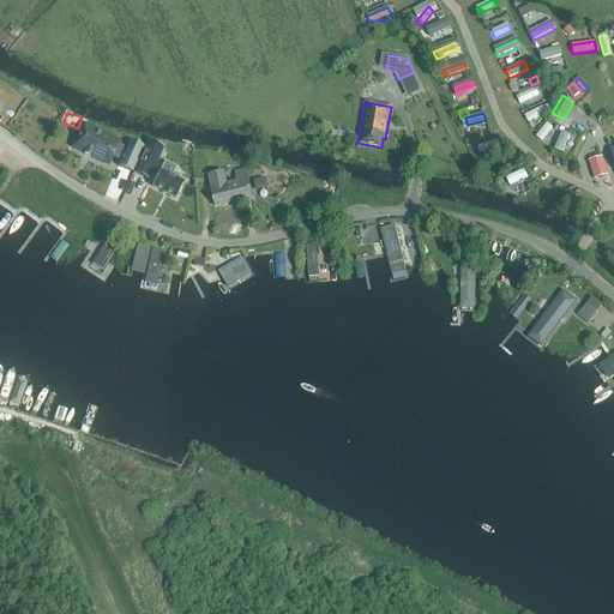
[(85,126),(74,146),(85,151),(84,154),(90,157),(91,155),(108,163),(110,157),(120,162),(119,166),(132,173),(144,146),(130,140),(127,148),(85,126)]
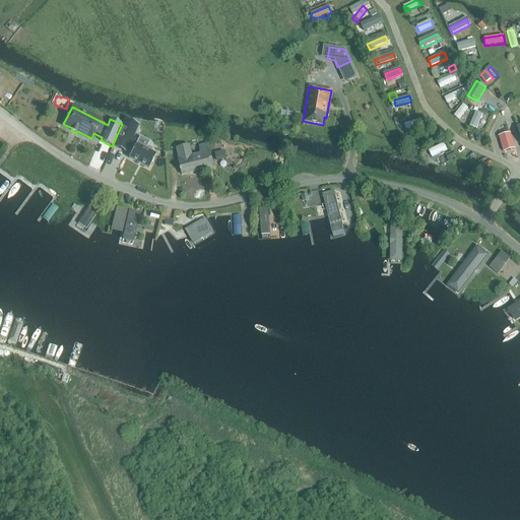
[(460,123),(467,110),(462,108),(456,121),(460,123)]
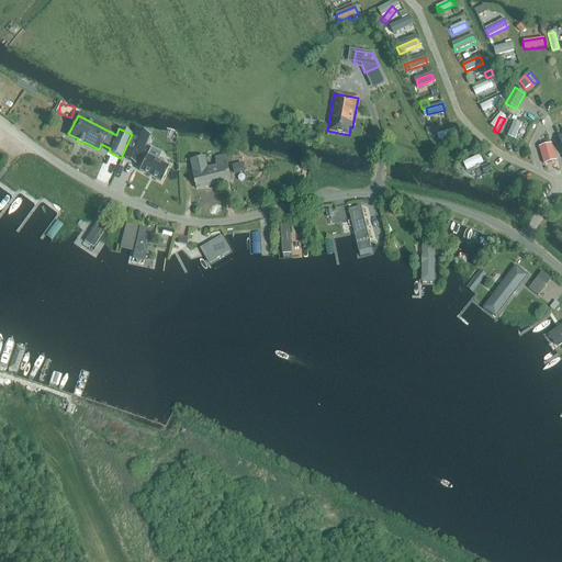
[(514,139),(520,124),(514,121),(507,137),(514,139)]
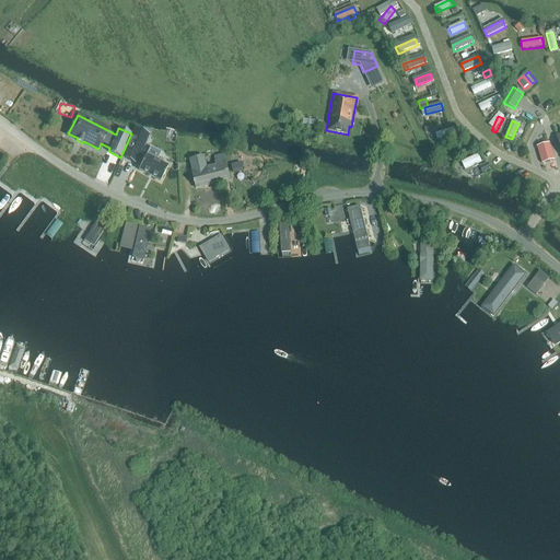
[(438,140),(455,133),(454,128),(435,133),(438,140)]
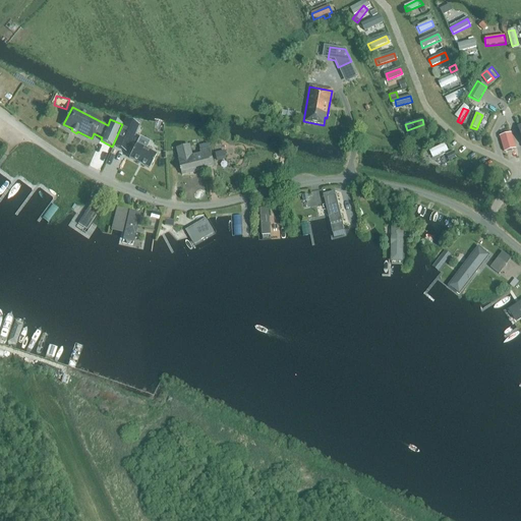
[(127,120),(115,147),(127,152),(138,126),(127,120)]
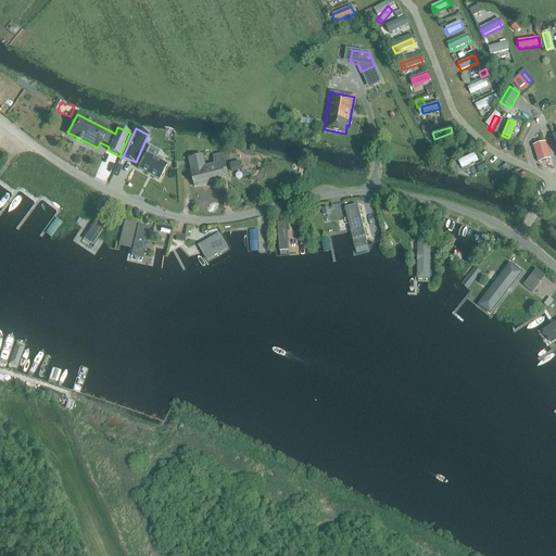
[(544,141),(533,144),(538,162),(550,159),(544,141)]
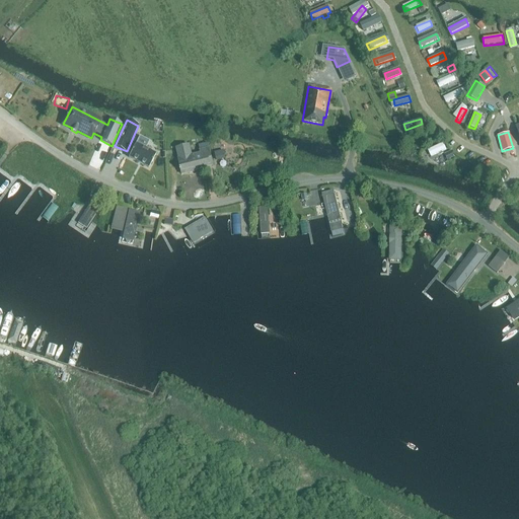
[(148,167),(155,153),(135,143),(128,156),(148,167)]
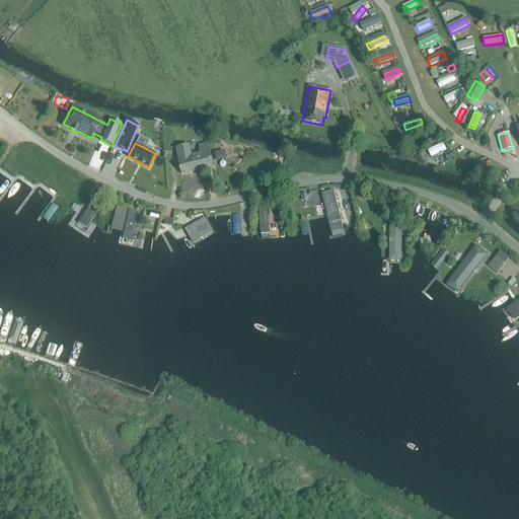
[(205,161),(211,160),(208,148),(200,150),(200,153),(191,155),(189,146),(176,148),(178,158),(178,161),(179,167),(179,168),(179,170),(180,170),(181,173),(207,167),(205,161)]
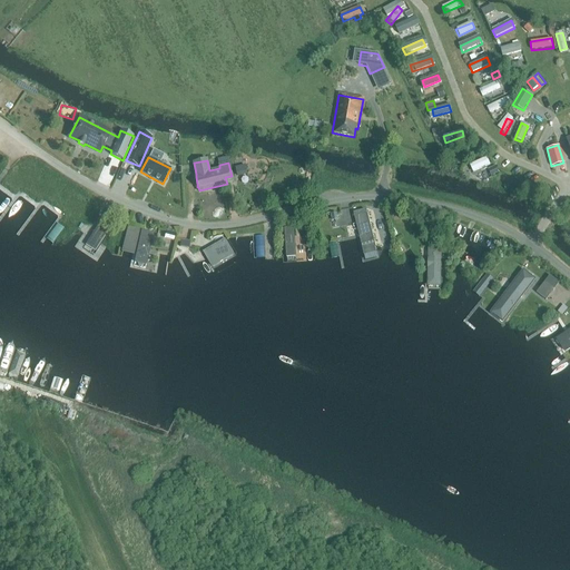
[(125,177),(129,166),(124,164),(120,176),(125,177)]
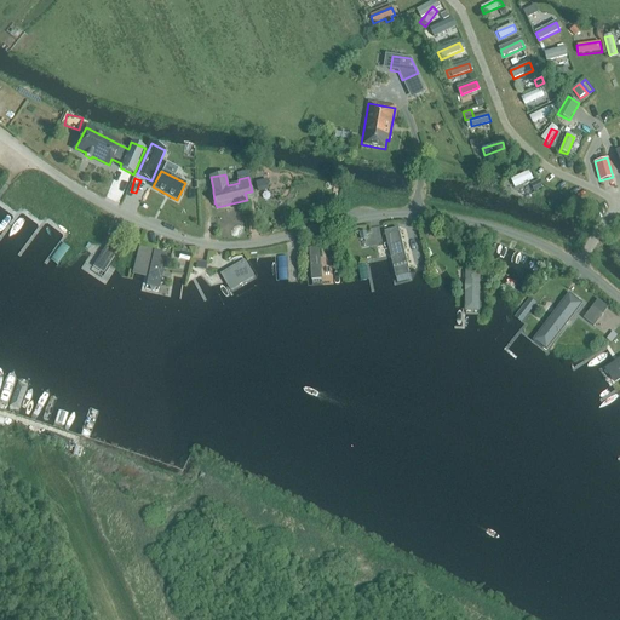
[(530,184),(534,191),(543,188),(539,181),(530,184)]
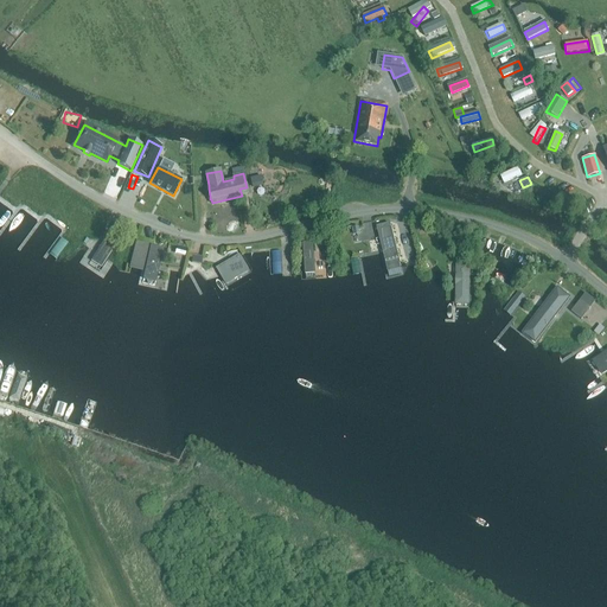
[(250,180),(253,187),(261,185),(260,178),(250,180)]
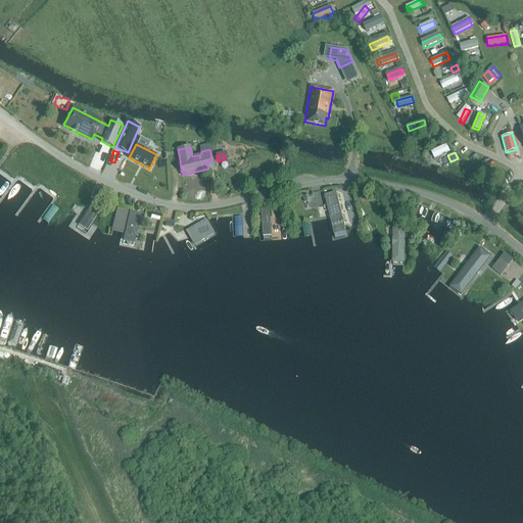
[(335,192),(324,195),(335,240),(346,237),(335,192)]
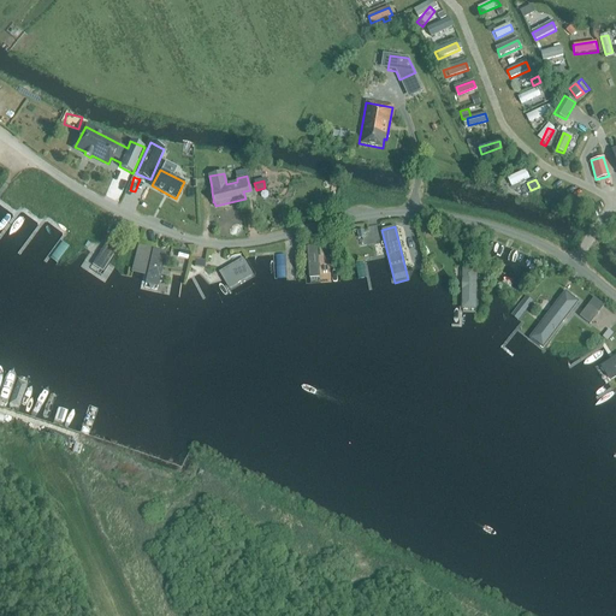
[(117,247),(107,241),(89,270),(99,274),(117,247)]
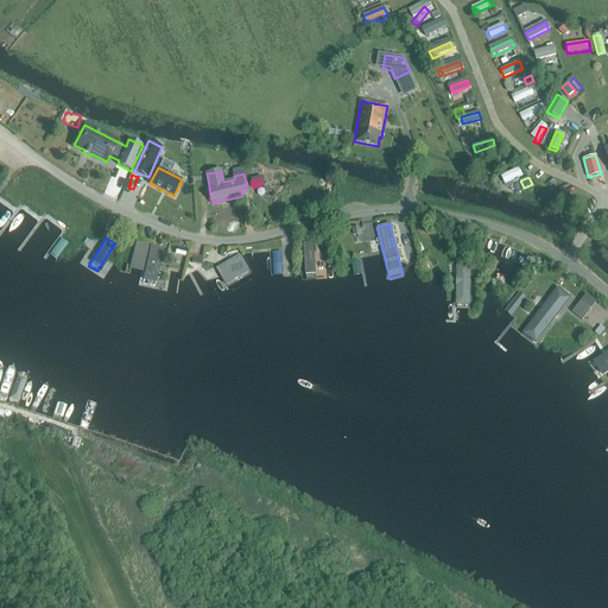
[(164,246),(152,244),(145,278),(156,280),(164,246)]
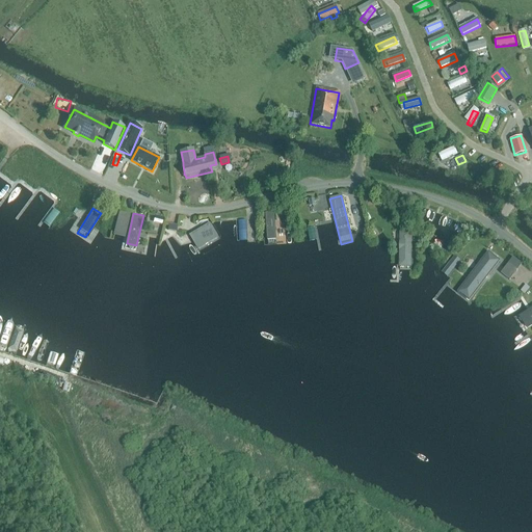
[(266,213),(267,244),(276,244),(275,213),(266,213)]
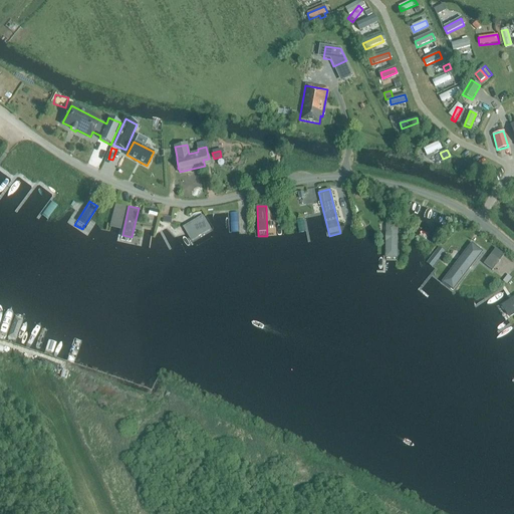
[(203,215),(183,227),(192,241),(211,229),(203,215)]
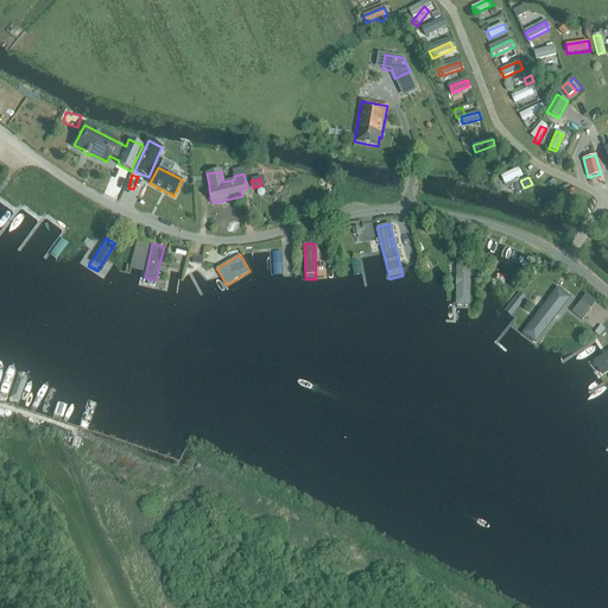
[(470,308),(472,264),(457,264),(456,308),(470,308)]
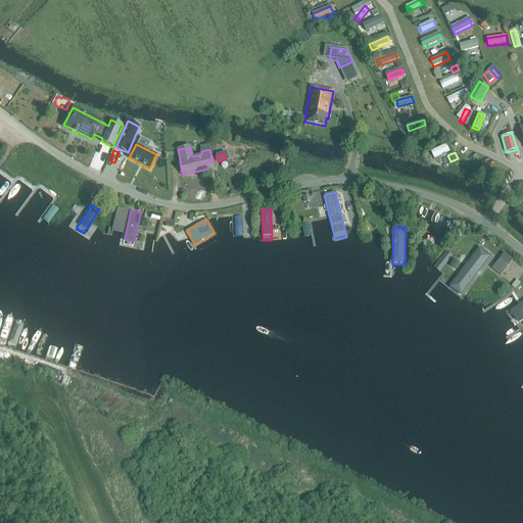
[(480,245),(449,286),(462,295),(493,255),(480,245)]
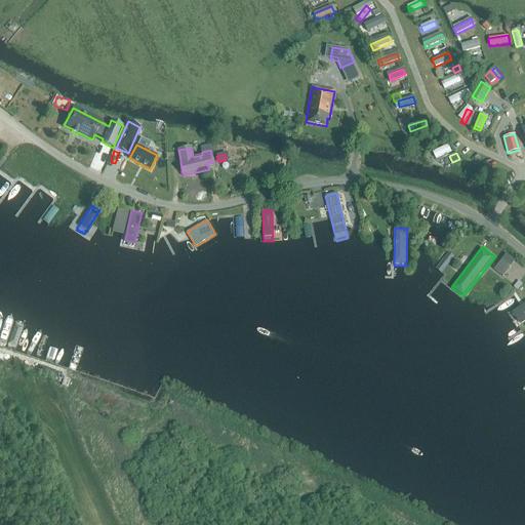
[(498,265),(494,270),(502,277),(515,260),(507,254),(506,254),(498,265)]
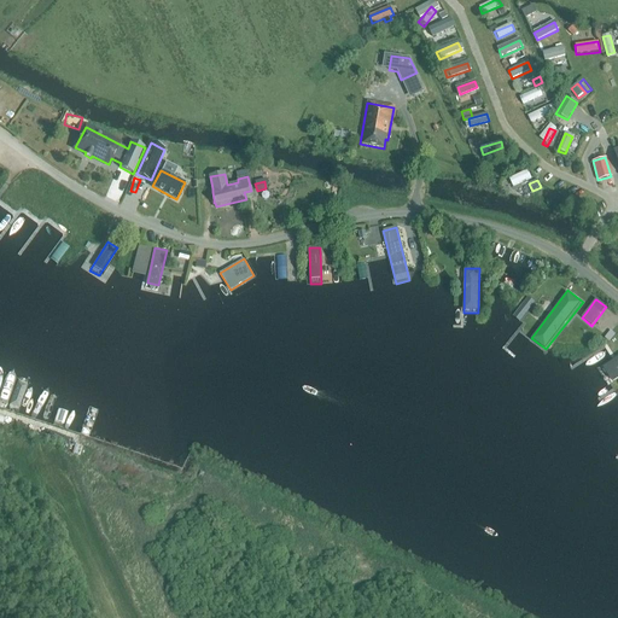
[(617,349),(598,363),(611,384),(617,379),(617,349)]
